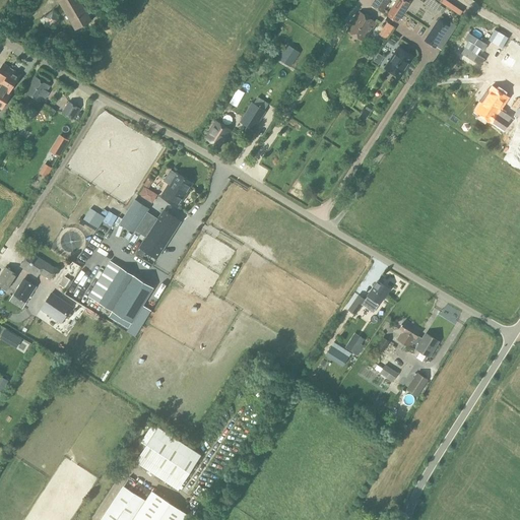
[(57,0),(75,30),(91,21),(78,0),(57,0)]
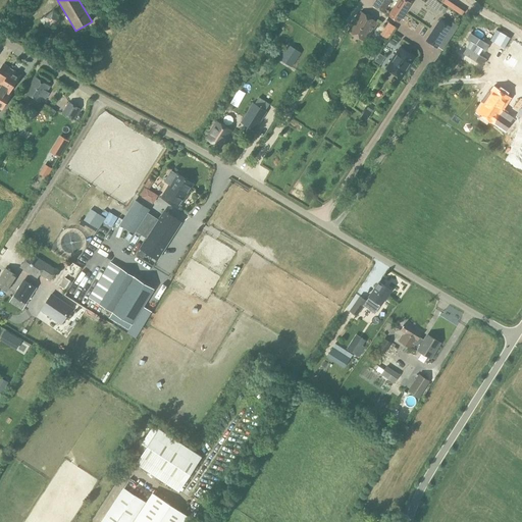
[(382,12),(390,0),(376,0),(373,6),(382,12)]
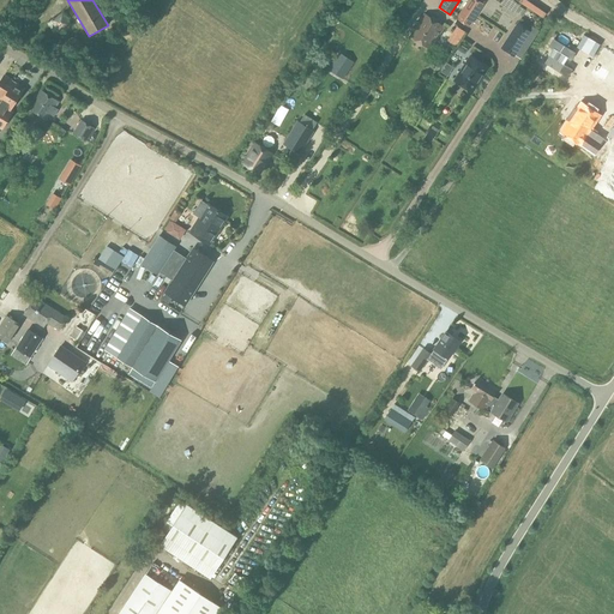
[(469,26),(485,4),(477,0),(469,0),(457,19),(469,26)]
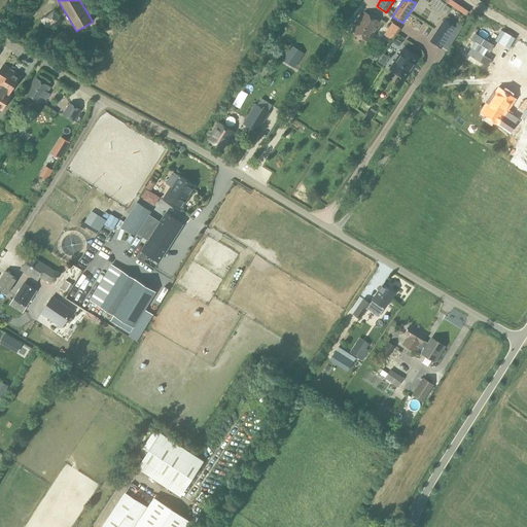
[(48,26),(59,22),(55,12),(44,18),(48,26)]
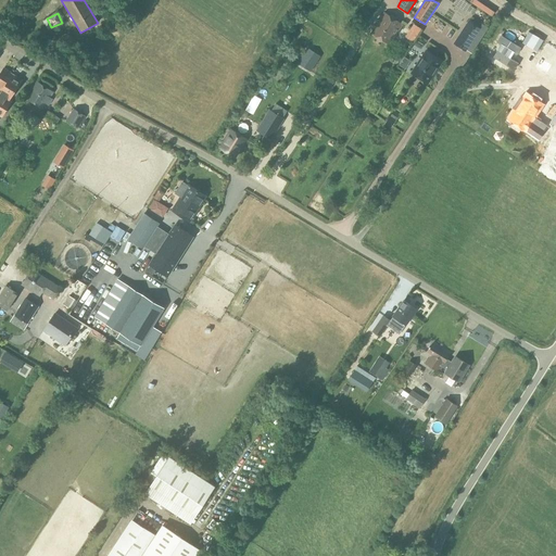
[(388,43),(401,24),(384,13),(371,33),(388,43)]
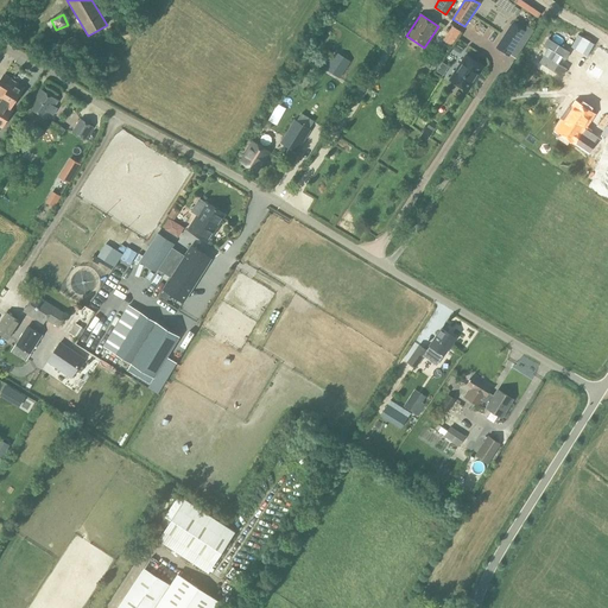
[(527,29),(514,20),(496,48),(510,57),(527,29)]
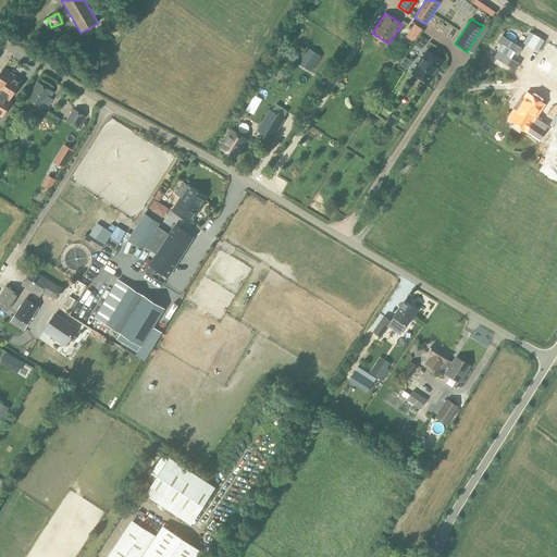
[(418,35),(411,31),(406,38),(413,42),(418,35)]
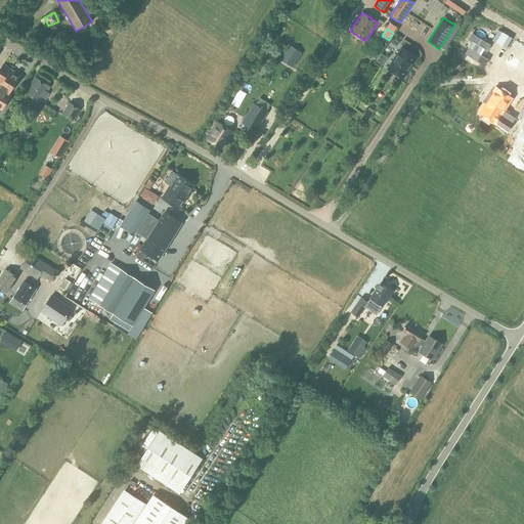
[(66,45),(72,42),(64,31),(58,34),(66,45)]
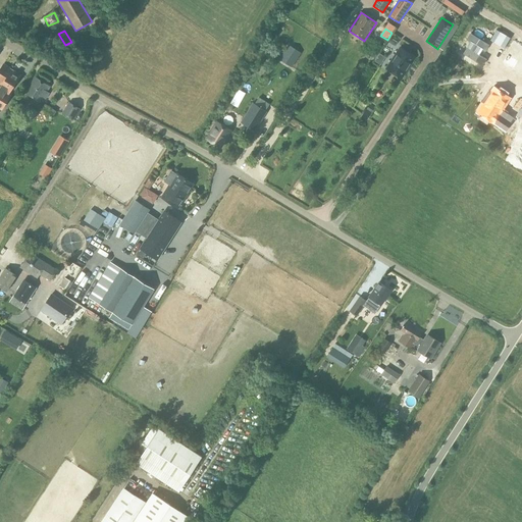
[(368,39),(375,46),(381,40),(374,33),(368,39)]
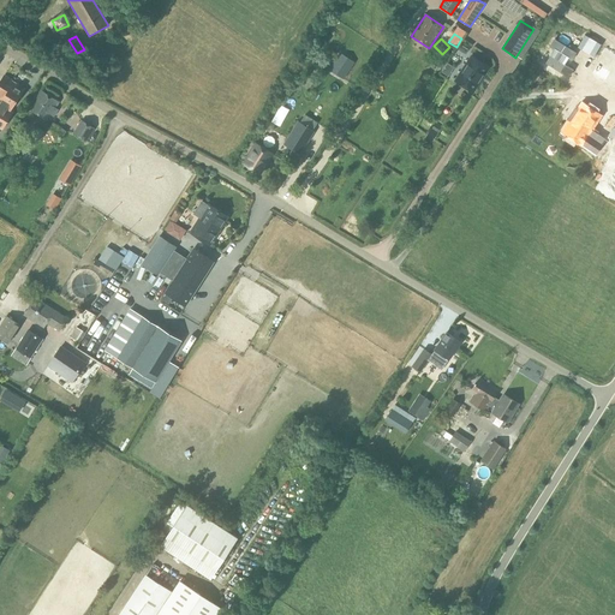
[(577,65),(539,47),(531,64),(559,77),(560,73),(589,87),(590,82),(614,93),(614,52),(598,46),(592,60),(581,55),(577,65)]
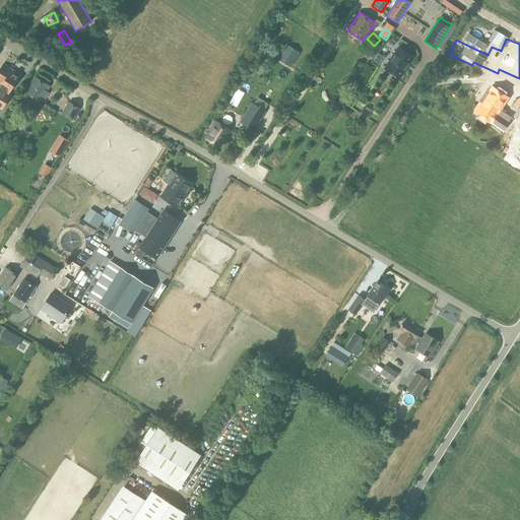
[(289,67),(299,53),(287,46),(278,59),(289,67)]
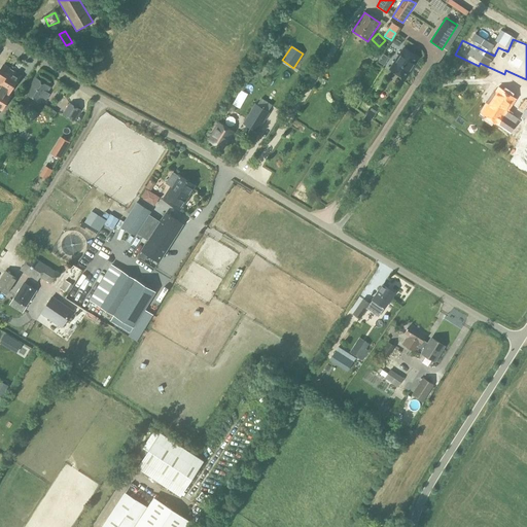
[(421,60),(403,48),(389,71),(406,82),(421,60)]
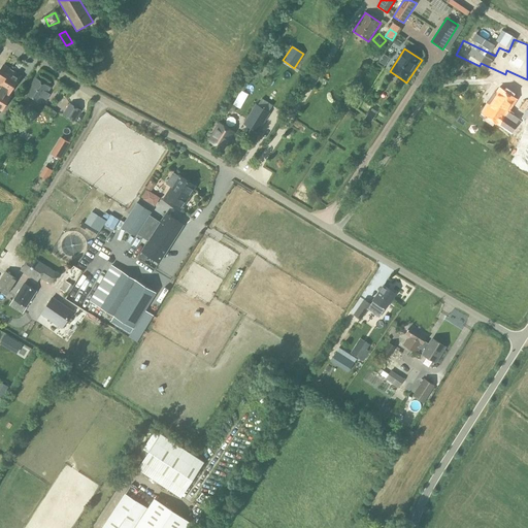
[(389,58),(385,56),(382,60),(389,64),(394,56),(392,55),(389,58)]
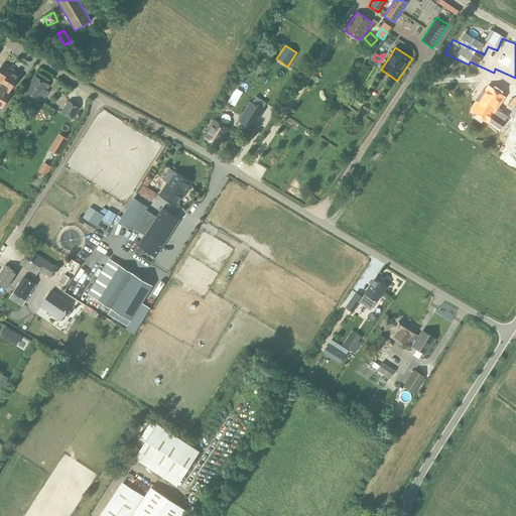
[(8,95),(11,90),(20,75),(3,65),(0,69),(0,83),(1,84),(0,85),(0,108),(1,110),(10,96),(8,95)]
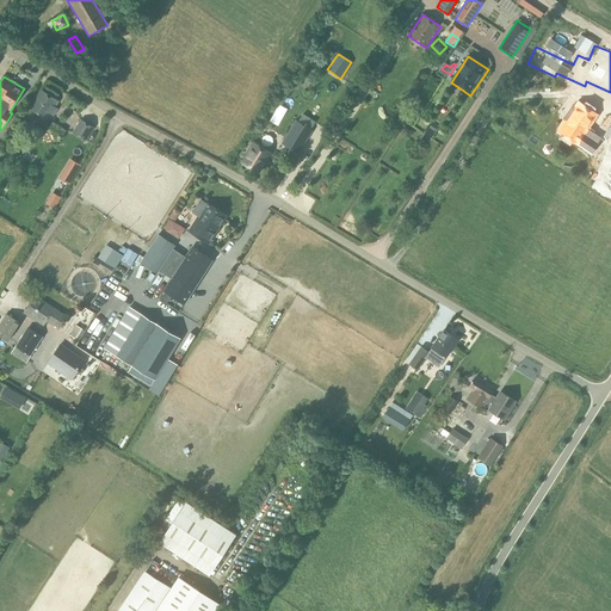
[(54,115),(57,109),(55,107),(59,102),(41,91),(29,109),(47,119),(50,113),(54,115)]
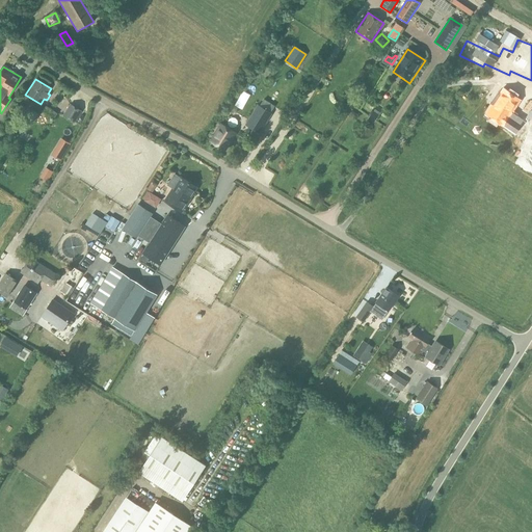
[(514,134),(521,126),(509,117),(521,101),(503,88),(485,114),(503,127),(503,126),(514,134)]
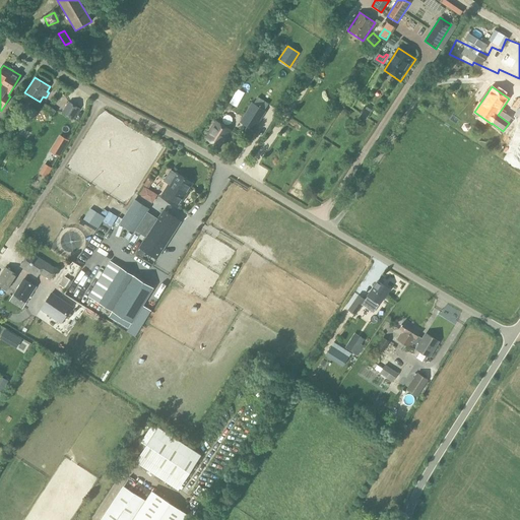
[(254,130),(269,105),(258,98),(242,122),(254,130)]
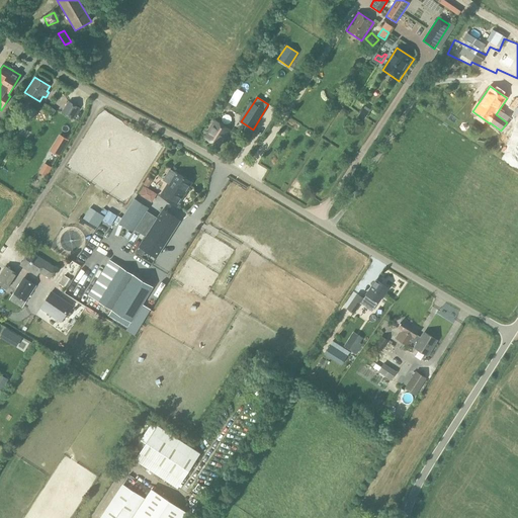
[(54,115),(57,110),(44,102),(40,108),(54,115)]
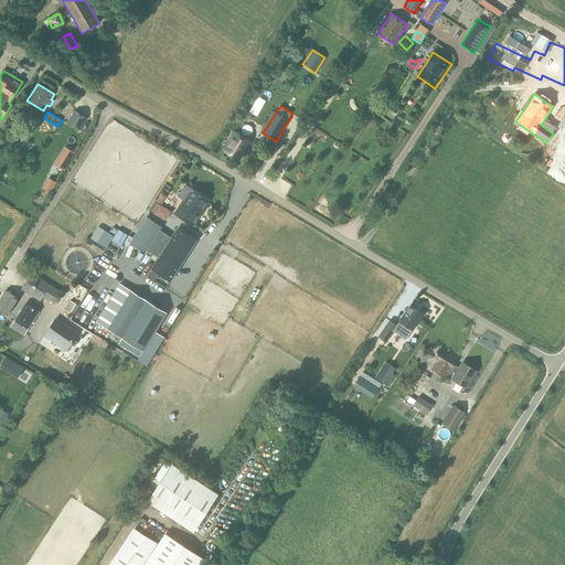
[(85,119),(74,112),(67,123),(78,129),(85,119)]
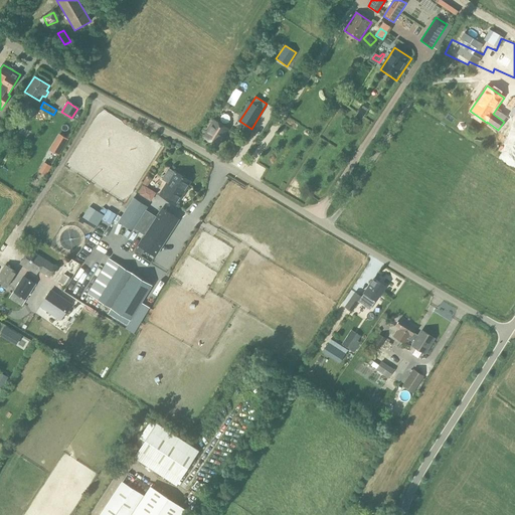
[(37,111),(30,105),(24,114),(32,119),(37,111)]
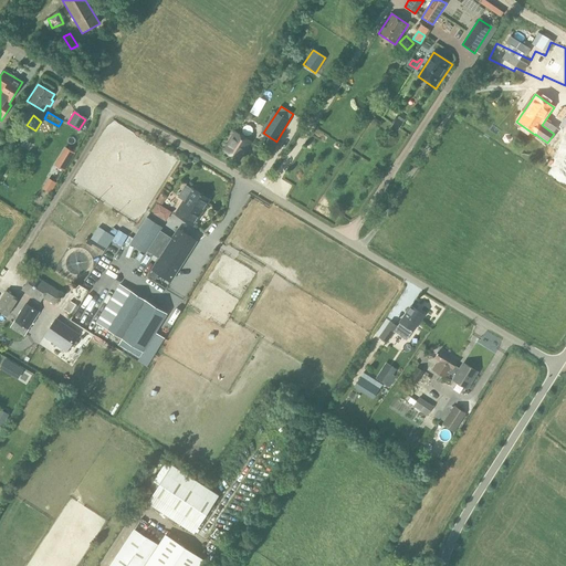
[(239,159),(250,142),(236,134),(226,150),(239,159)]
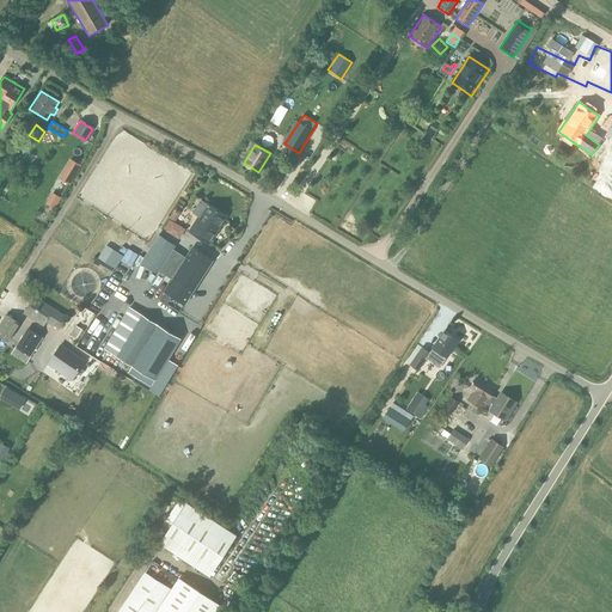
[(71,160),(61,177),(72,183),(81,166),(71,160)]
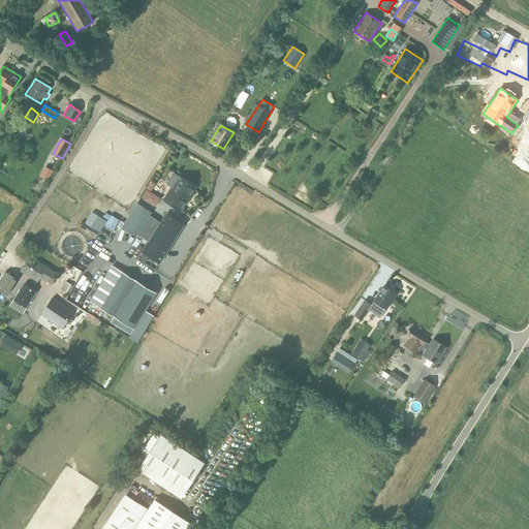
[(45,166),(40,176),(47,180),(52,170),(45,166)]
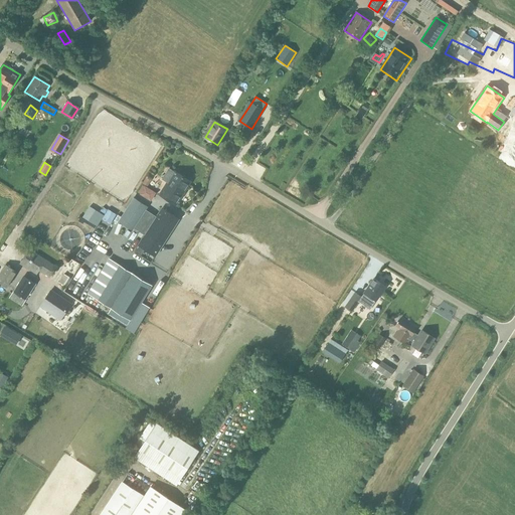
[(175,205),(190,181),(175,172),(160,195),(175,205)]
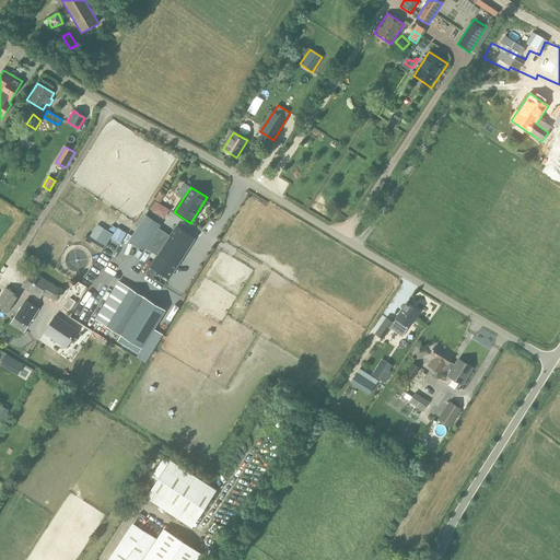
[(162,220),(168,211),(153,199),(147,208),(162,220)]
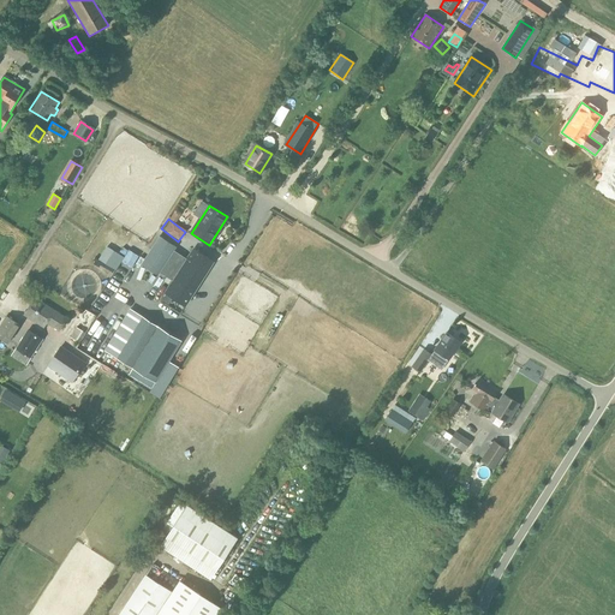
[(159,275),(175,248),(160,238),(143,266),(159,275)]
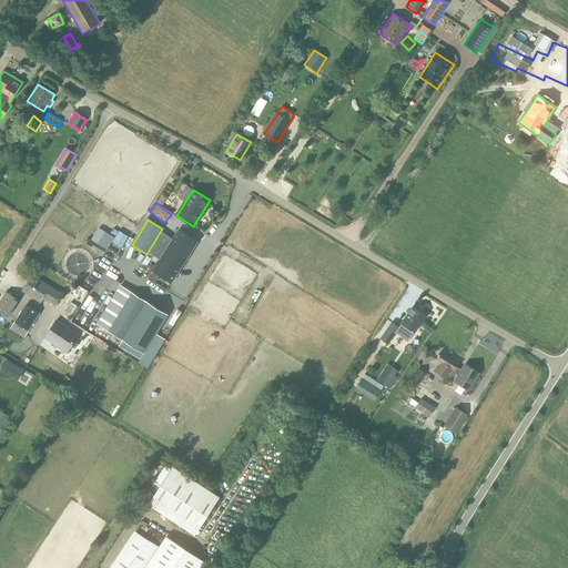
[(210,235),(214,226),(210,224),(205,232),(210,235)]
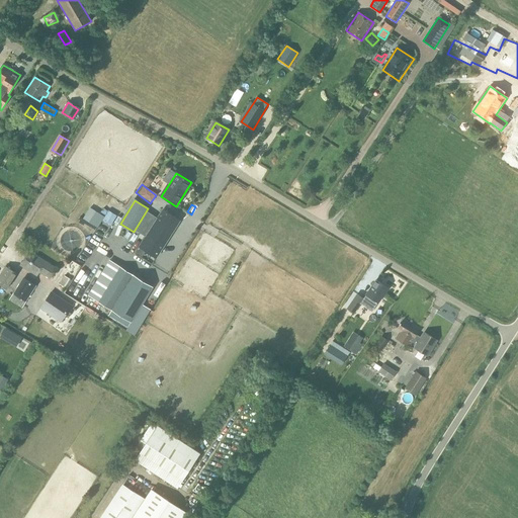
[(96,223),(101,212),(93,208),(87,219),(96,223)]
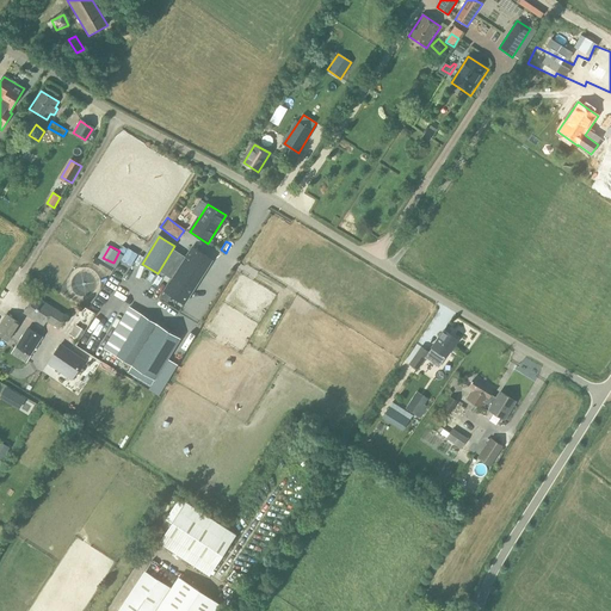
[(123,253),(134,260),(139,253),(127,246),(123,253)]
